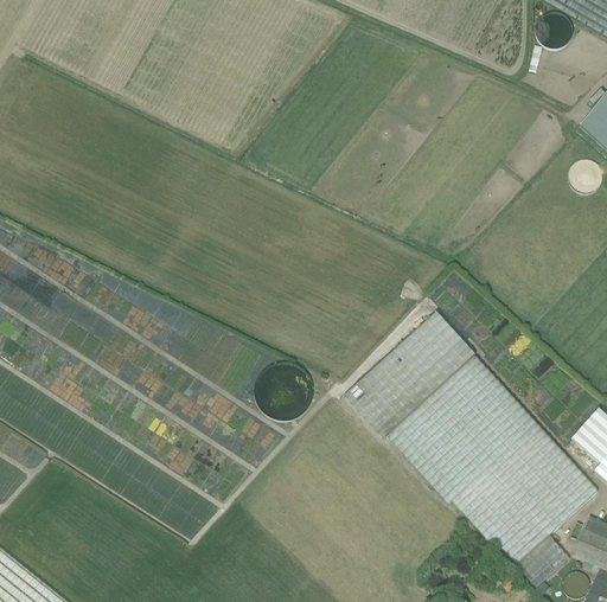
[(606,37),(606,0),(543,0),(606,37)]
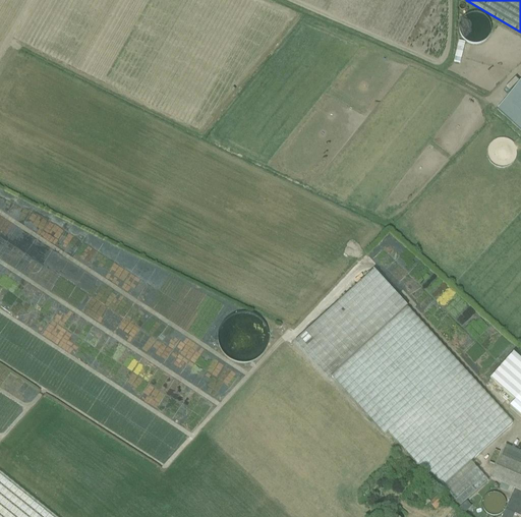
[(462,40),(457,61),(465,63),(469,41),(462,40)]
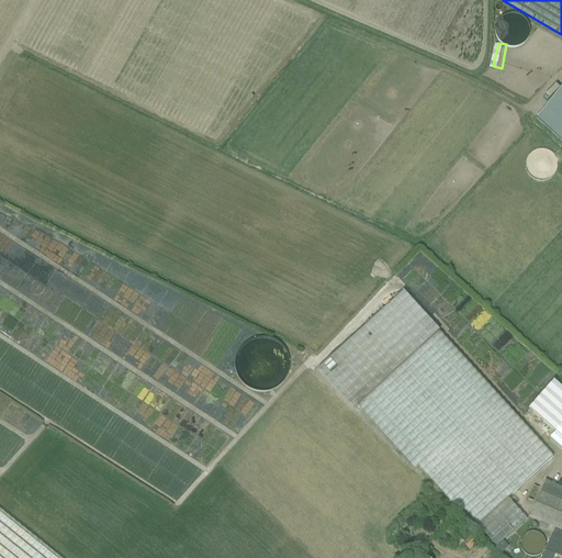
[(561,85),(536,114),(561,138),(561,85)]
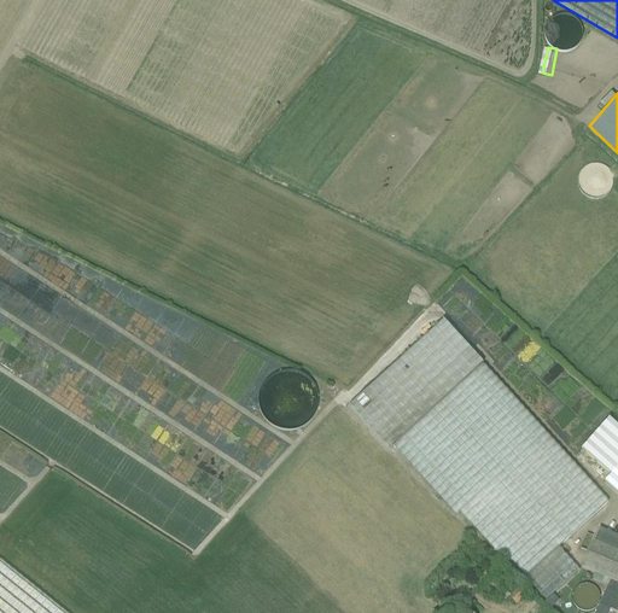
[(388,447),(392,443),(455,512),(459,509),(505,560),(508,556),(546,596),(578,566),(558,543),(607,497),(482,361),(444,317),(349,403),(388,447)]
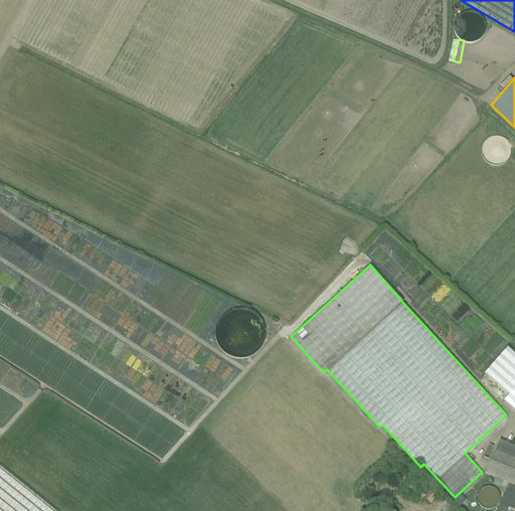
[(514,353),(507,346),(483,372),(508,394),(503,400),(514,410),(514,353)]
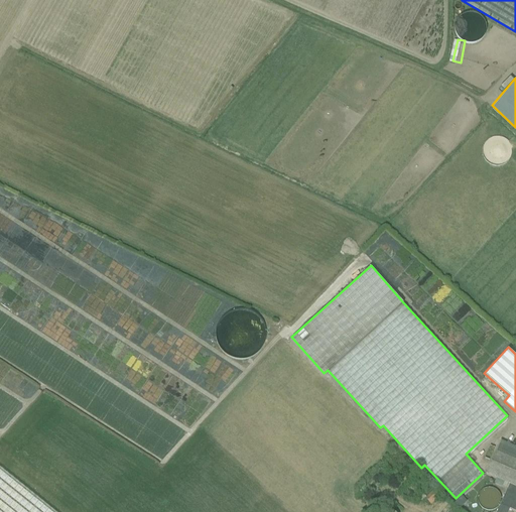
[(497,511),(507,511),(510,506),(515,509),(515,444),(500,438),(485,472),(496,476),(494,481),(507,486),(500,502),(496,511),(497,511)]
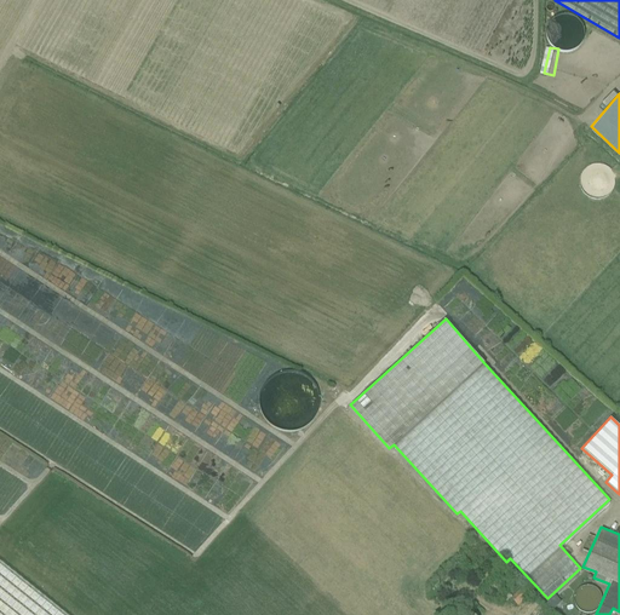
[(70,614),(0,558),(0,614),(70,614)]
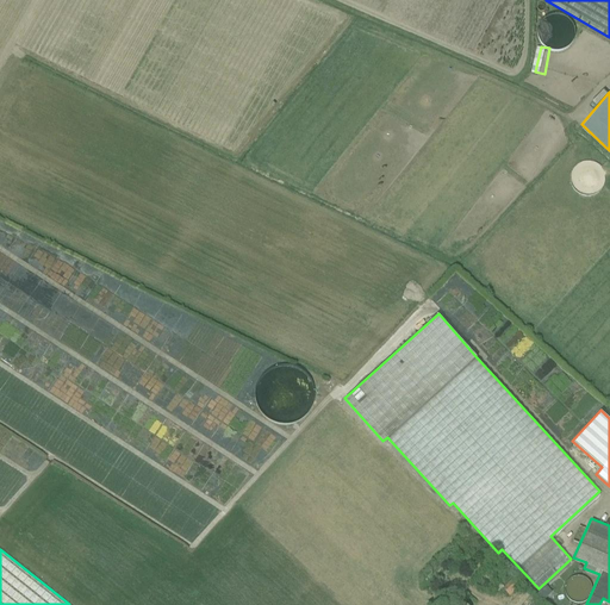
[(518,582),(511,575),(502,586),(509,592),(518,582)]
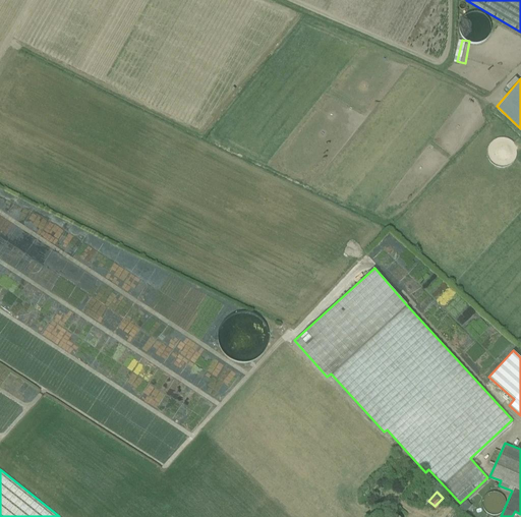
[(437,504),(443,511),(439,514),(441,516),(446,516),(457,507),(447,496),(437,504)]
